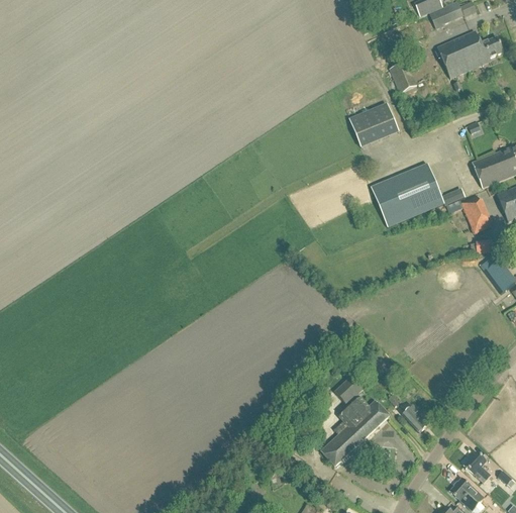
[(419,0),(413,3),(419,15),(441,6),(439,0),(419,0)]
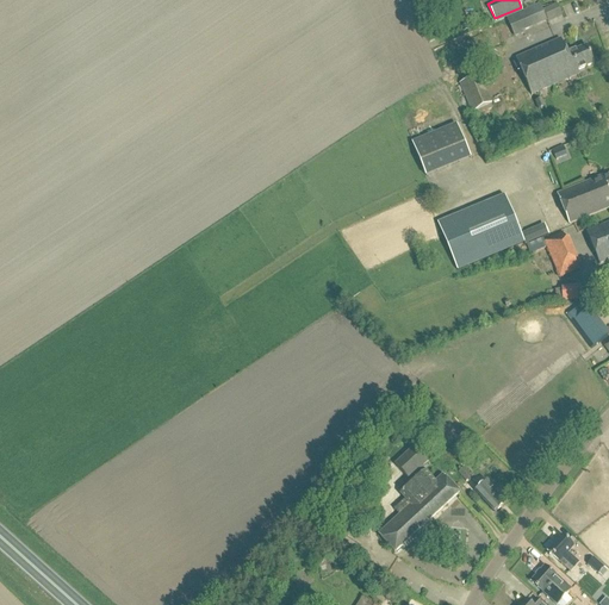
[(545,17),(539,2),(507,16),(514,33),(522,30),(521,27),(545,17)]
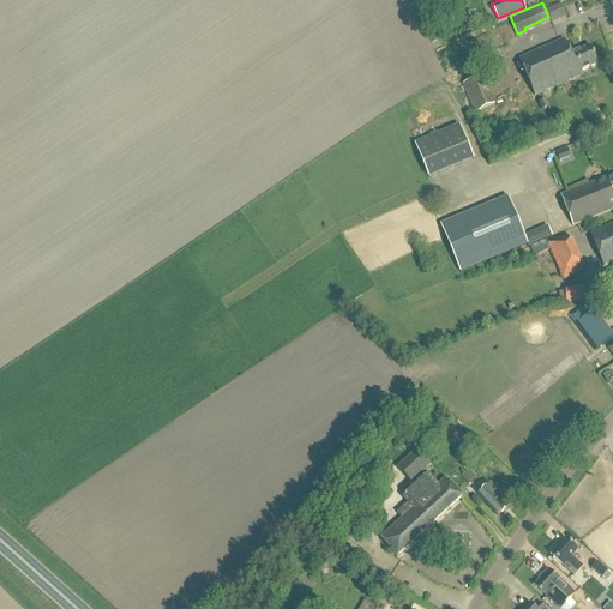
[(518,56),(534,92),(582,72),(581,68),(598,61),(589,43),(570,52),(564,37),(518,56)]
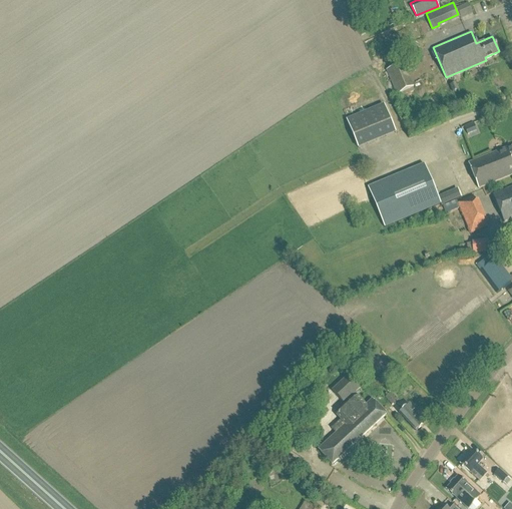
[(403,60),(386,67),(396,91),(413,84),(403,60)]
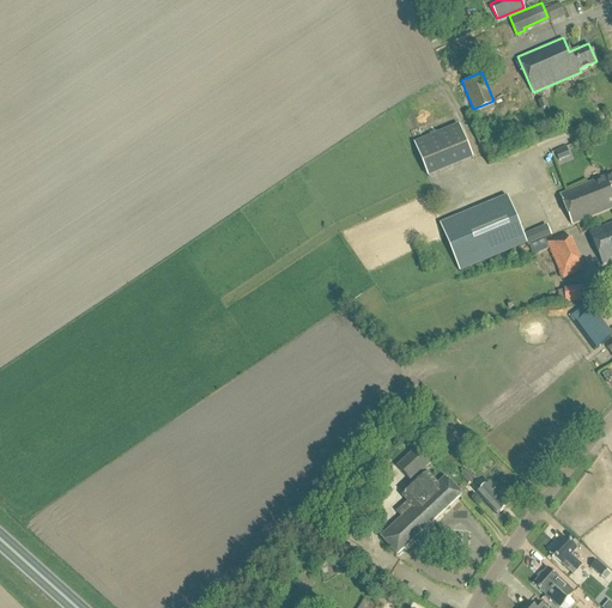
[(429,170),(476,154),(462,117),(417,132),(429,170)]
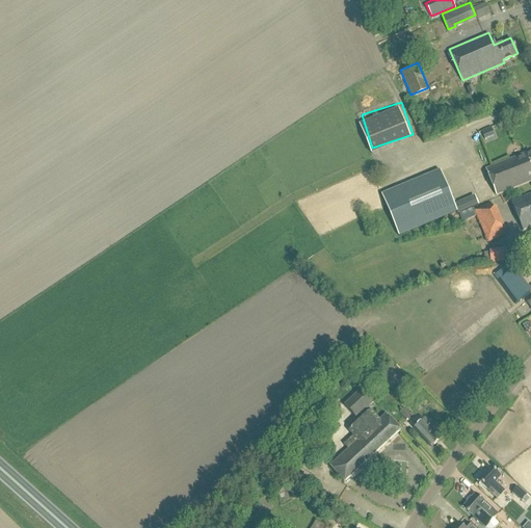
[(348,112),(350,119),(360,116),(359,110),(348,112)]
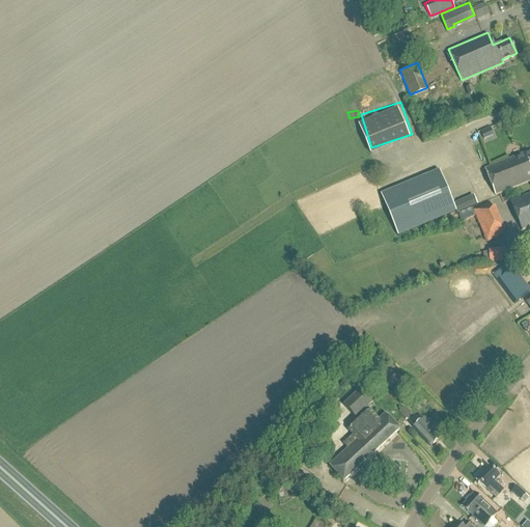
[(529,167),(529,148),(524,151),(523,150),(483,167),(494,193),(529,177),(529,167)]
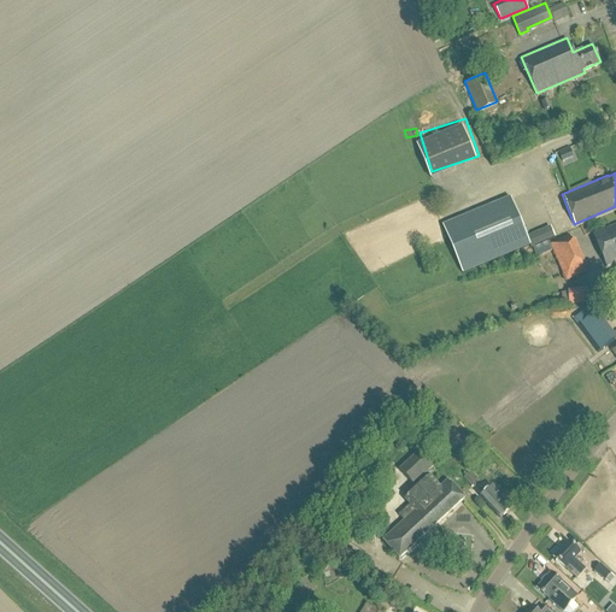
[(441,223),(462,270),(529,242),(527,237),(526,234),(510,195),(441,223)]
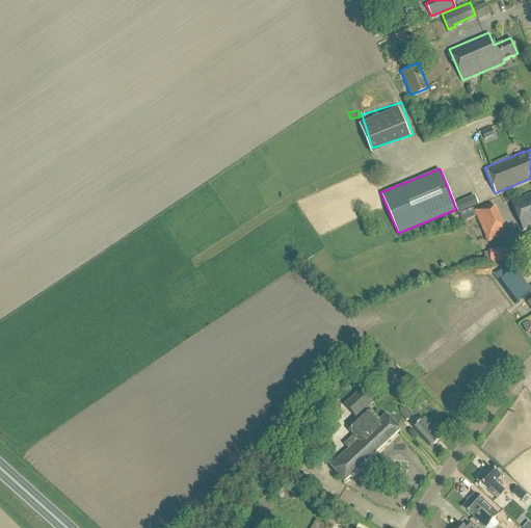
[(530,191),(510,200),(522,228),(530,223),(530,191)]
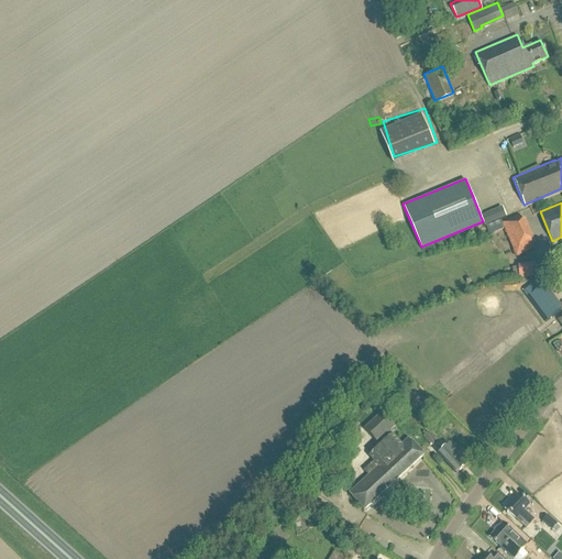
[(484,216),(481,217),(483,221),(483,223),(487,222),(486,221),(505,214),(503,207),(483,215),(484,216)]
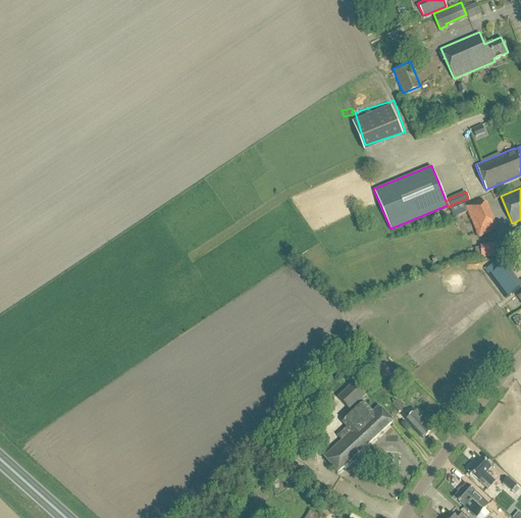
[(463,202),(450,208),(453,215),(467,209),(471,219),(478,216),(473,207),(483,203),(480,196),(464,203),(466,207),(465,208),(463,202)]
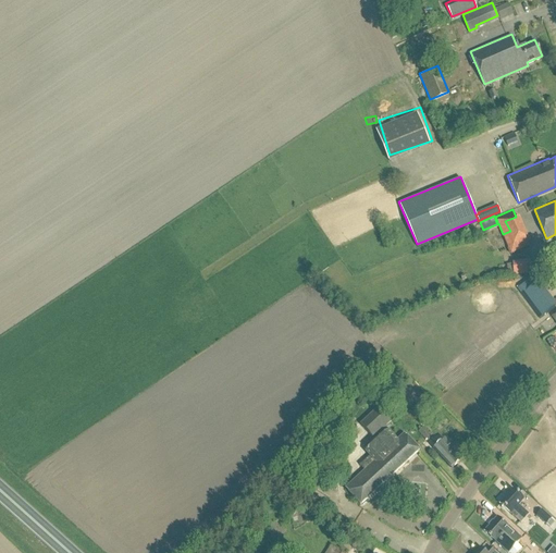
[(523,235),(506,243),(510,252),(528,244),(523,235)]
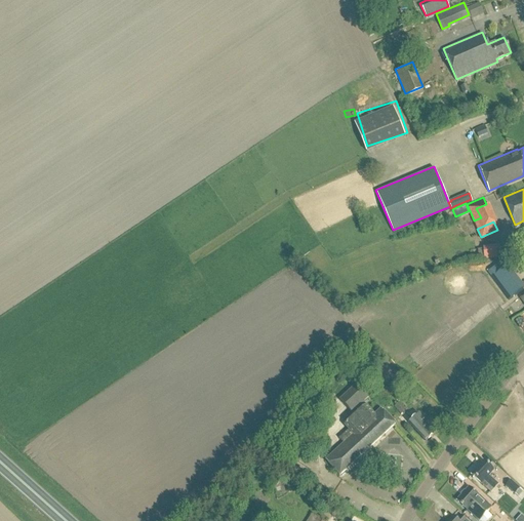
[(507,245),(486,246),(486,253),(508,252),(507,245)]
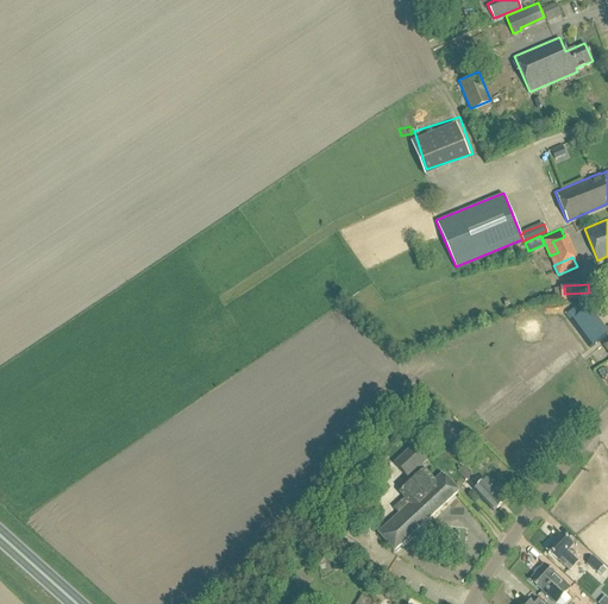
[(588,344),(607,329),(583,300),(564,313),(588,344)]
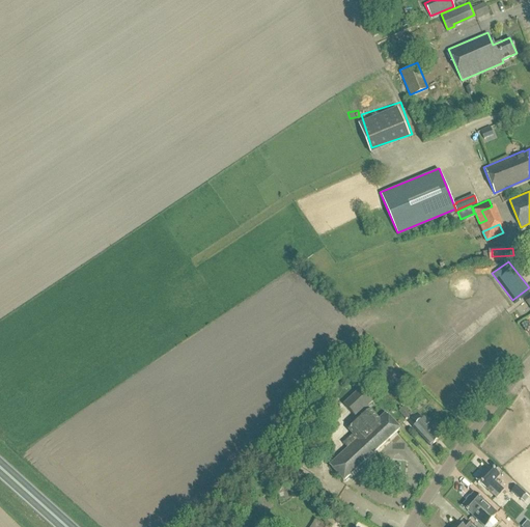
[(346,446),(329,464),(342,478),(398,426),(385,411),(378,417),(366,405),(372,398),(360,386),(342,403),(358,418),(347,427),(352,433),(342,441),(346,446)]
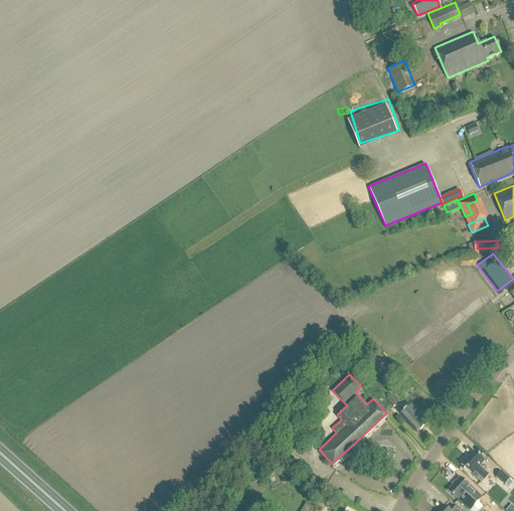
[(368,385),(376,392),(381,387),(374,379),(368,385)]
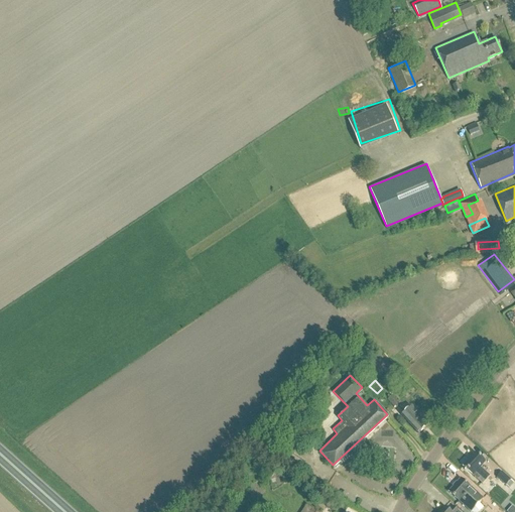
[(386,398),(392,405),(397,401),(391,394),(386,398)]
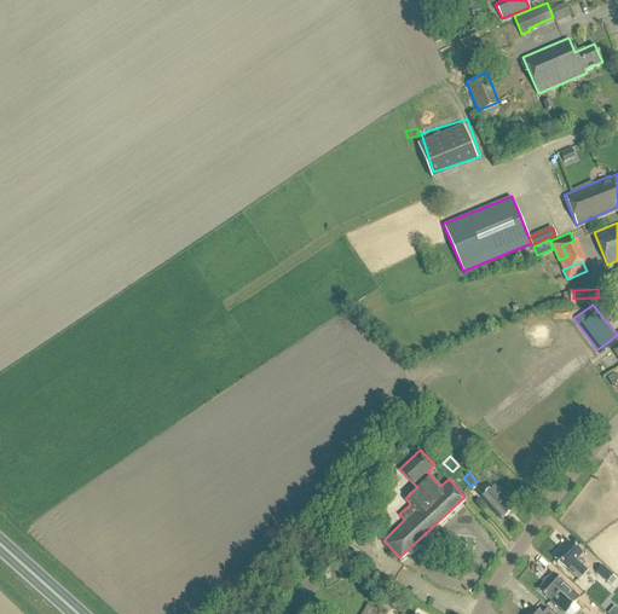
[(501,488),(497,491),(492,486),(481,496),(501,517),(512,507),(504,499),(508,496),(501,488)]
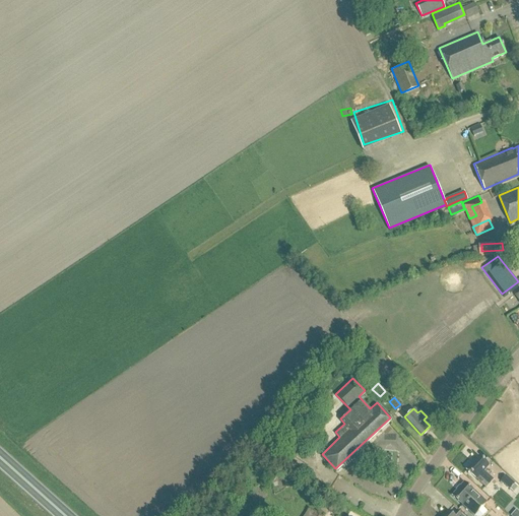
[(479,480),(485,486),(493,477),(483,468),(489,463),(477,454),(465,467),(476,476),(478,474),(481,477),(479,480)]
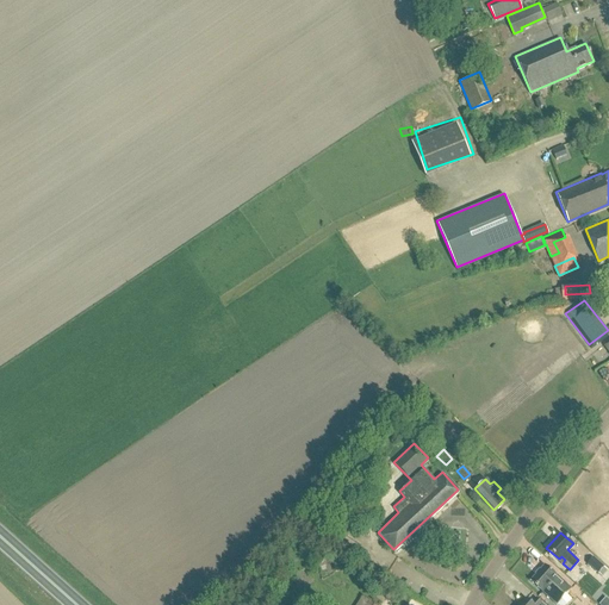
[(606,562),(595,554),(589,560),(600,569),(606,562)]
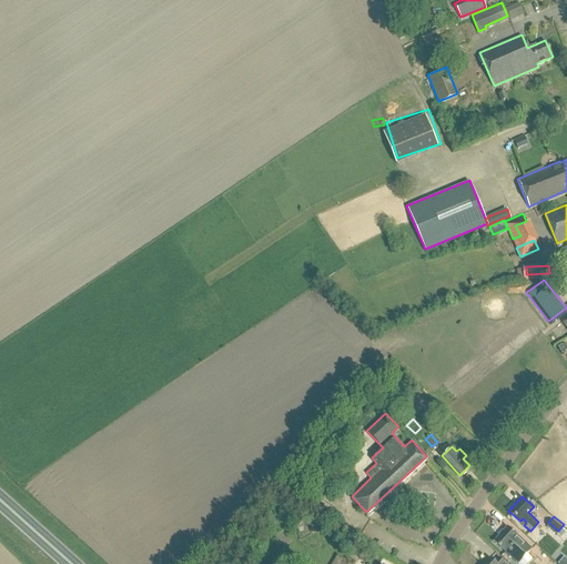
[(517,561),(519,563),(523,563),(525,562),(527,561),(530,556),(526,552),(530,546),(506,524),(502,530),(502,529),(497,532),(498,533),(493,540),(517,561)]
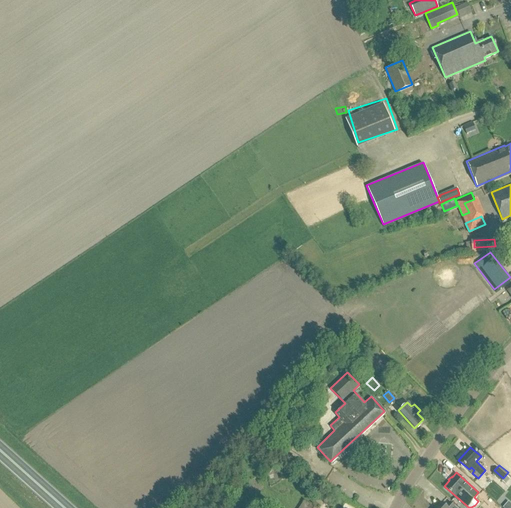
[(322,499),(335,507),(342,498),(324,487),(319,495),(323,497),(322,499)]
